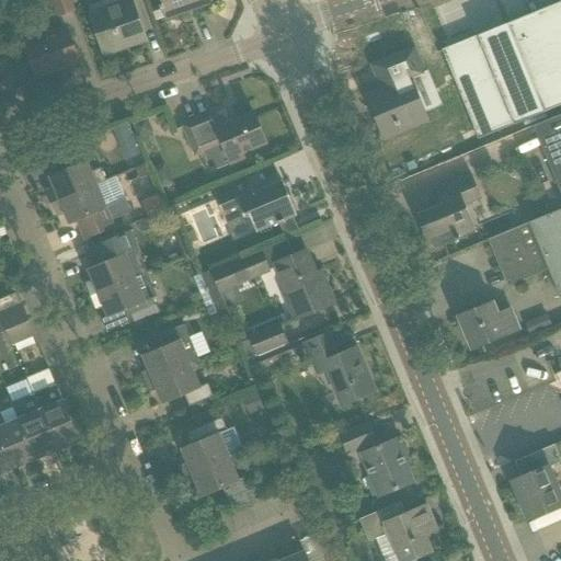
[(50,0),(57,16),(76,11),(71,0),(50,0)]
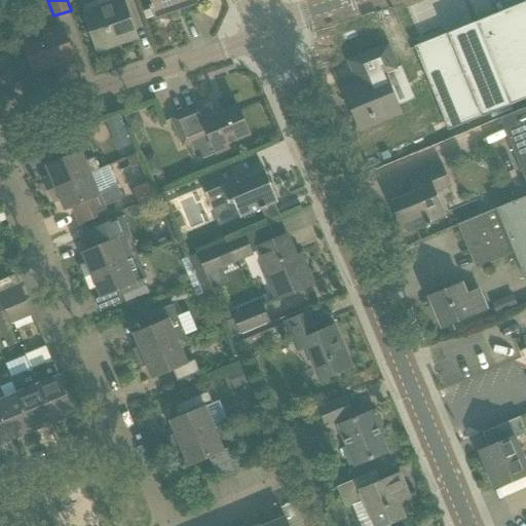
[(115,0),(83,11),(97,51),(136,38),(122,0),(115,0)]
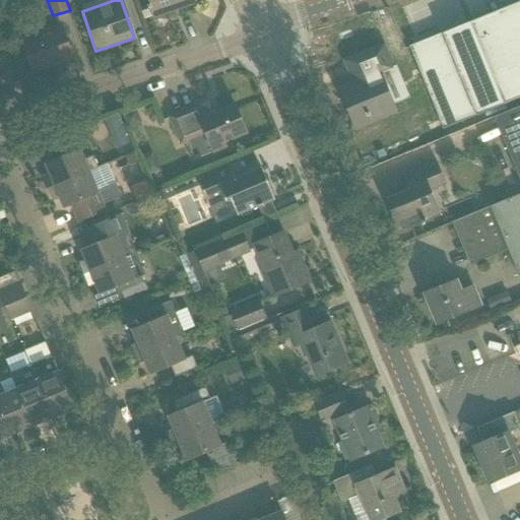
[(150,8),(153,17),(196,2),(194,0),(147,0),(148,3),(146,4),(148,8),(150,8)]
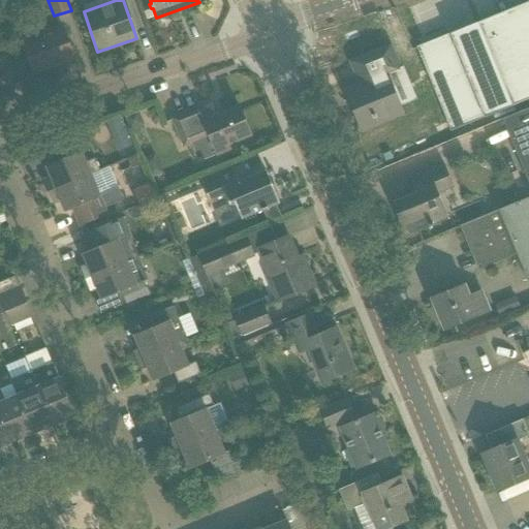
[(528,2),(480,23),(515,106),(528,99),(528,2)]
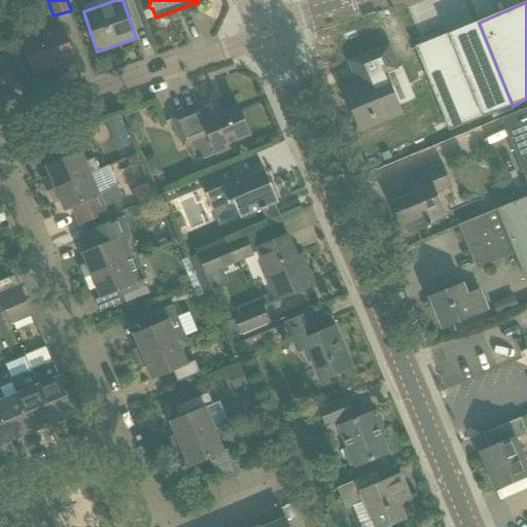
[(448,34),(415,47),(449,131),(513,105),(479,23),(478,22),(448,34)]
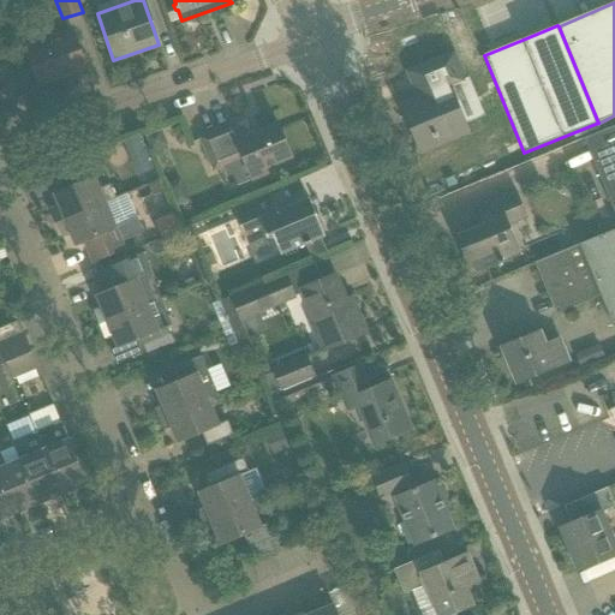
[(30,63),(39,87),(87,70),(78,47),(73,29),(24,45),(30,63)]
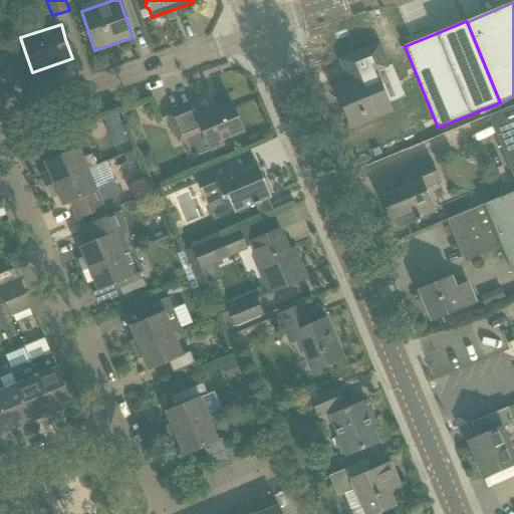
[(353,89),(338,95),(351,127),(367,120),(364,113),(389,104),(389,103),(375,73),(389,68),(388,66),(378,45),(341,60),(349,80),(353,89)]
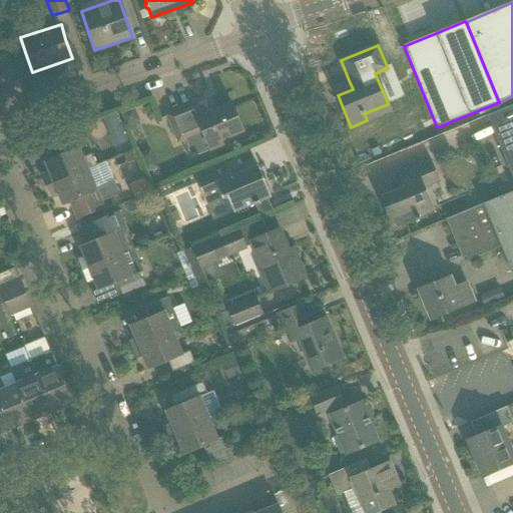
[(202,132),(210,150),(223,145),(221,141),(243,131),(231,104),(202,116),(197,104),(167,116),(178,142),(202,132)]
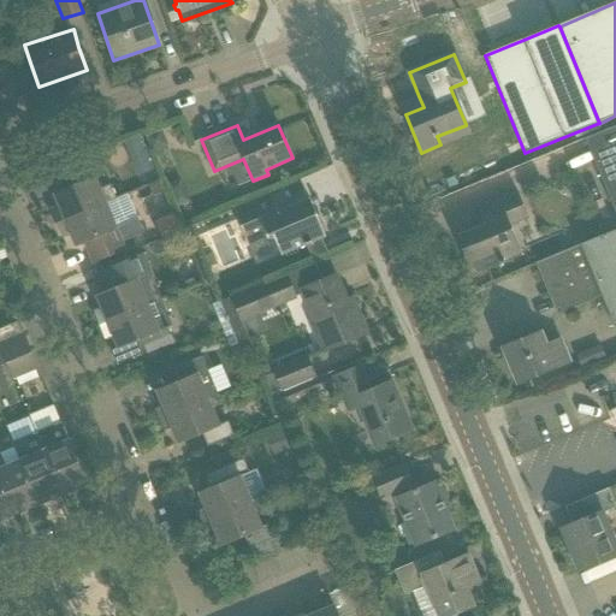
[(615,126),(586,140),(615,212),(615,126)]
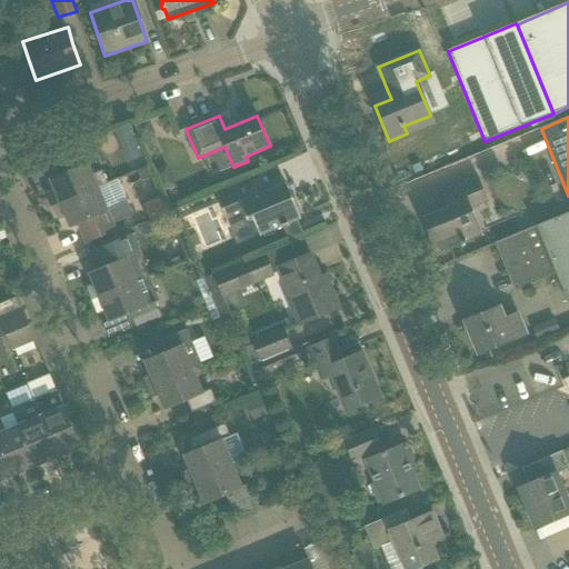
[(135,126),(141,141),(157,136),(150,119),(135,126)]
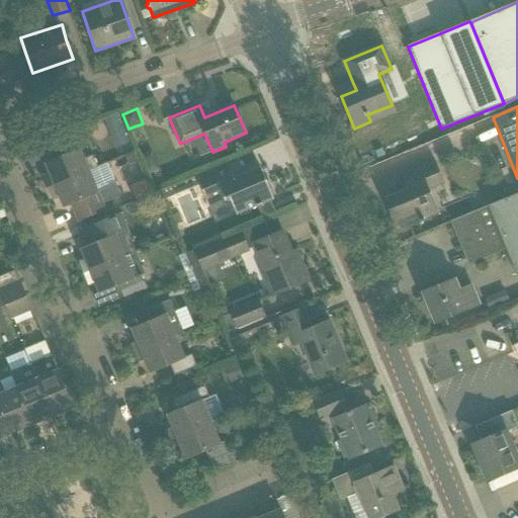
[(113,115),(112,116),(110,116),(103,119),(109,134),(124,127),(118,113),(113,115)]
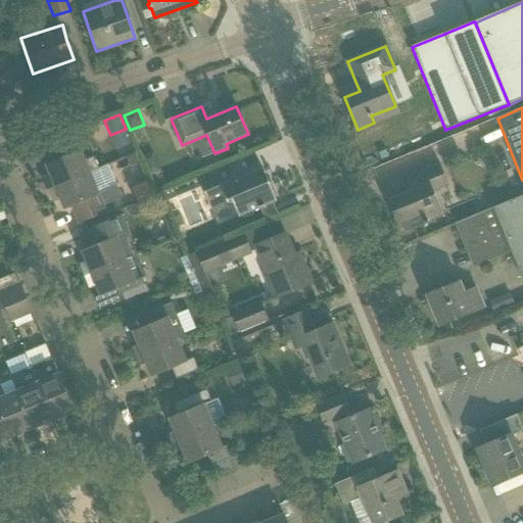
[(51,178),(44,181),(48,190),(90,173),(98,169),(93,157),(85,160),(81,150),(88,147),(84,136),(61,145),(65,157),(46,165),(51,178)]
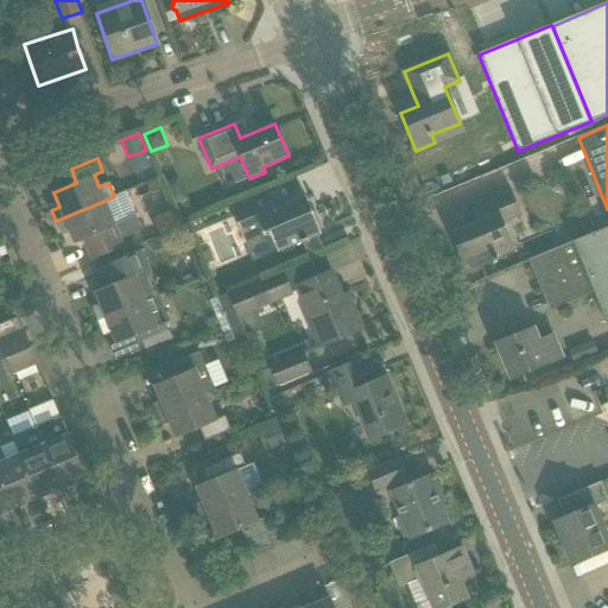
[(151,181),(146,183),(151,195),(157,192),(151,181)]
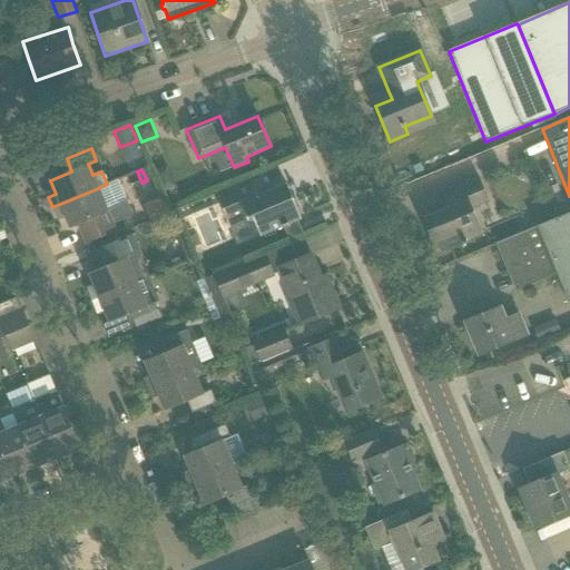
[(216,193),(177,209),(182,219),(219,203),(231,228),(237,244),(259,235),(261,237),(264,236),(265,238),(276,234),(275,232),(283,228),(284,228),(288,227),(288,225),(301,219),(300,216),(302,215),(295,199),(293,199),(286,184),(257,196),(249,178),(229,187),(217,193),(216,193)]
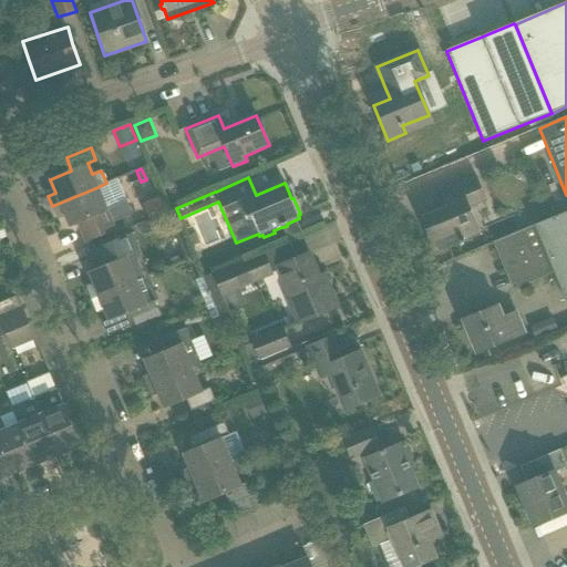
[(420,218),(434,253),(481,234),(472,214),(470,208),(486,200),(476,177),(440,193),(445,207),(420,218)]
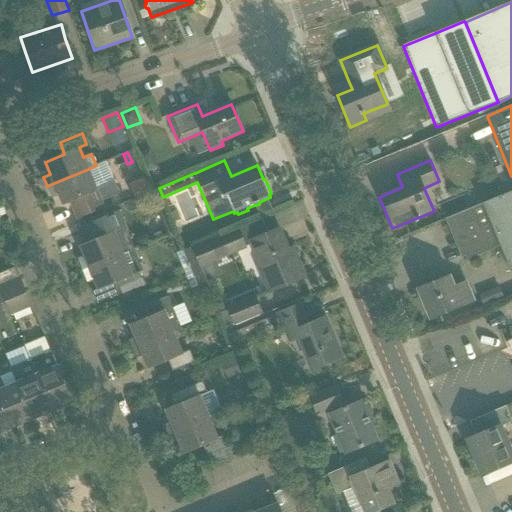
[(88,169),(47,186),(51,195),(58,192),(63,205),(70,202),(77,219),(91,214),(104,209),(101,203),(109,199),(119,195),(113,183),(105,162),(104,162),(96,165),(88,169)]
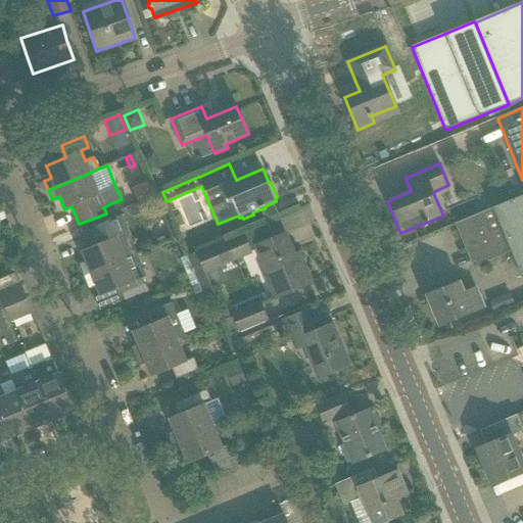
[(511,252),(521,278),(522,277),(522,195),(455,224),(467,253),(471,251),(477,267),(511,252)]
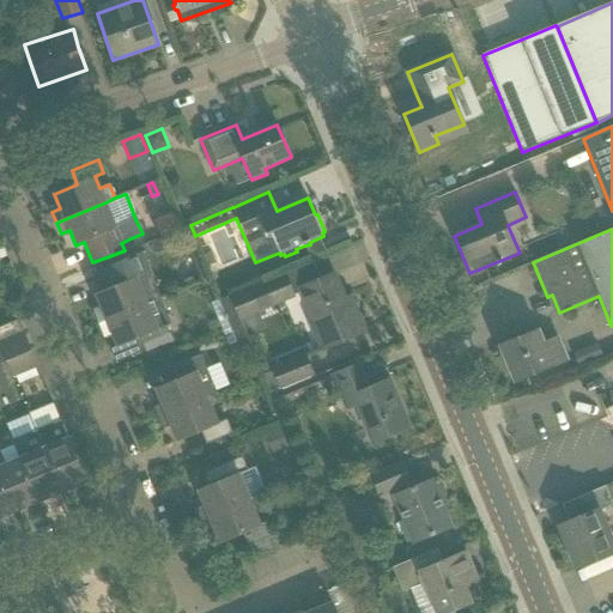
[(228,234),(210,240),(219,266),(237,260),(228,234)]
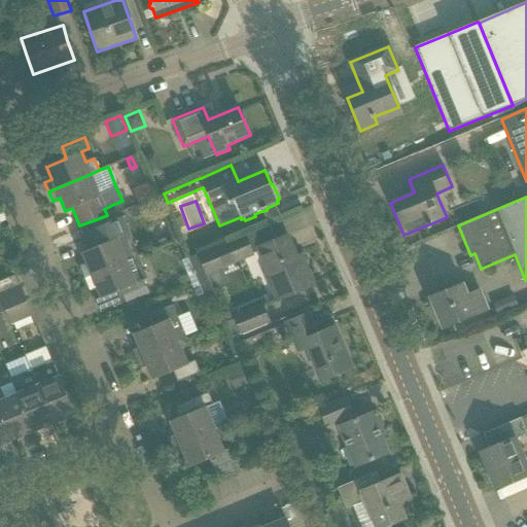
[(145,204),(131,210),(134,219),(149,213),(145,204)]
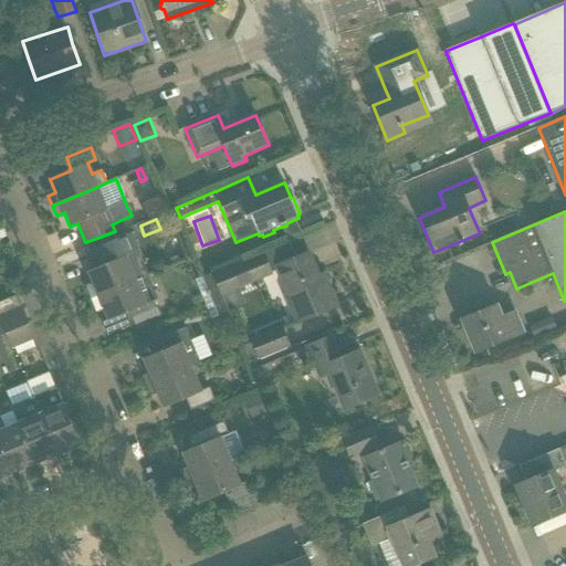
[(94,286),(87,290),(91,299),(137,281),(127,258),(139,253),(132,234),(90,251),(96,270),(88,273),(94,286)]
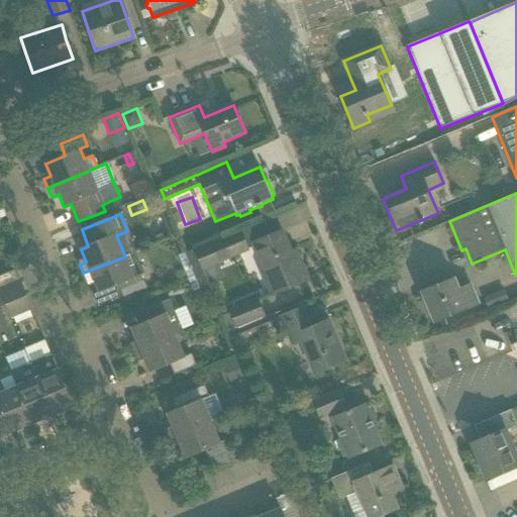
[(240,229),(194,249),(203,271),(249,250),(240,229)]
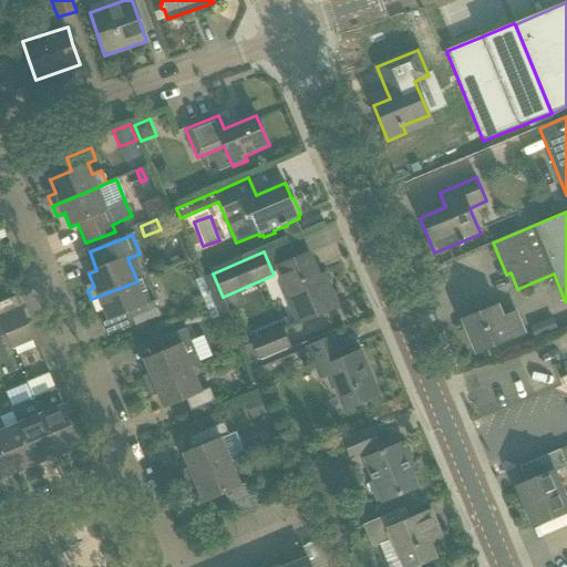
[(288,298),(298,323),(337,308),(328,286),(323,288),(309,255),(278,267),(290,297),(288,298)]
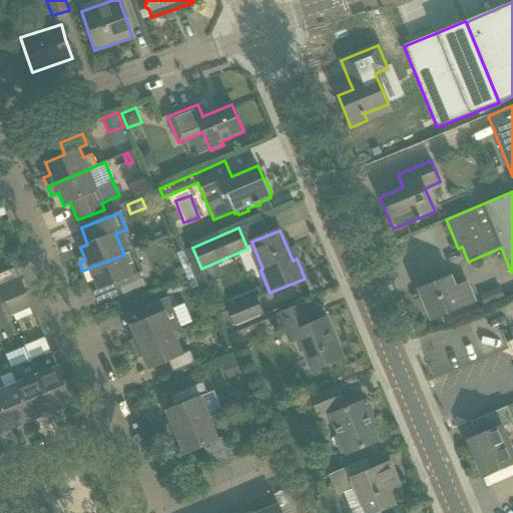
[(189,263),(182,266),(187,278),(202,272),(201,269),(192,247),(184,250),(189,263)]
